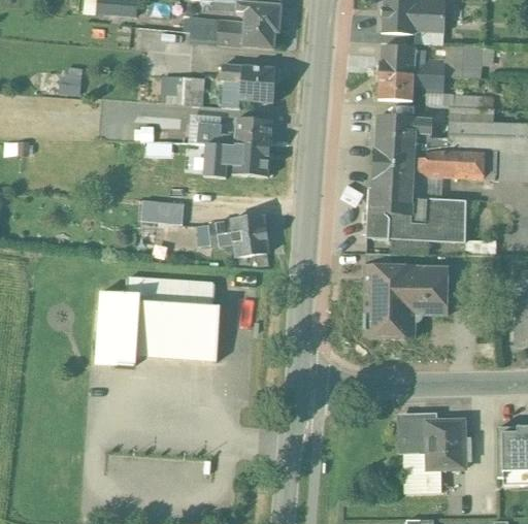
[(83,0),(83,10),(137,12),(137,0),(83,0)]
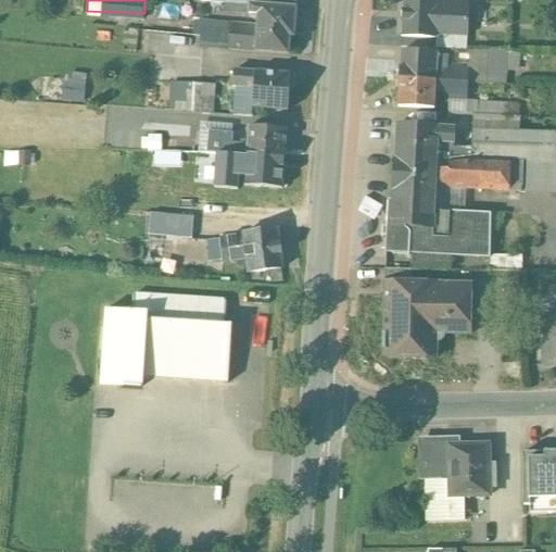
[(250,1),(240,0),(240,9),(249,10),(250,1)]
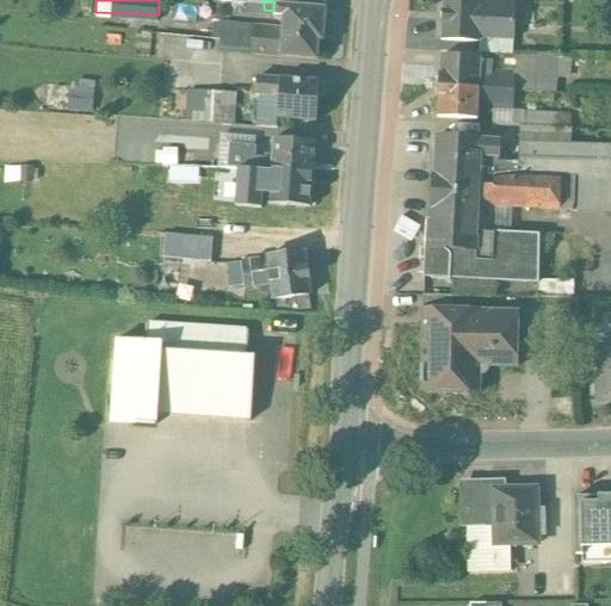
[(443,0),(440,36),(479,38),(479,33),(513,36),(516,0),(443,0)]
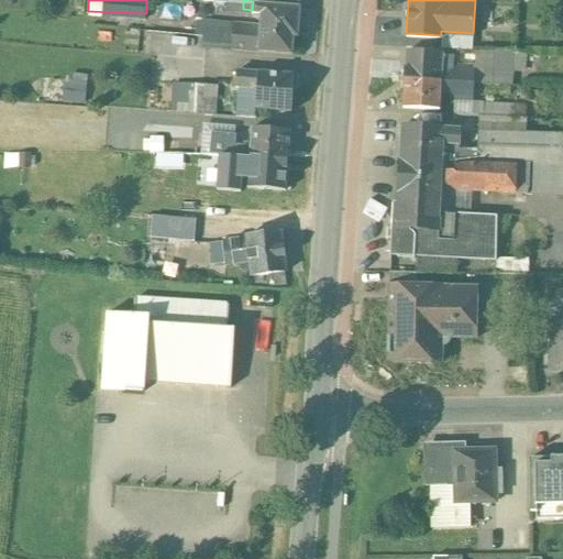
[(263,2),(253,1),(252,10),(262,11),(261,23),(234,21),(232,47),(291,52),(294,34),(297,34),(299,4),(263,2)]
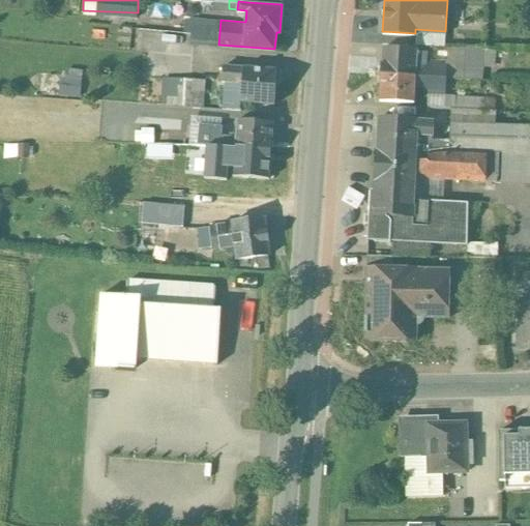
[(415,47),(382,46),(381,62),(380,71),(414,74),(415,47)]
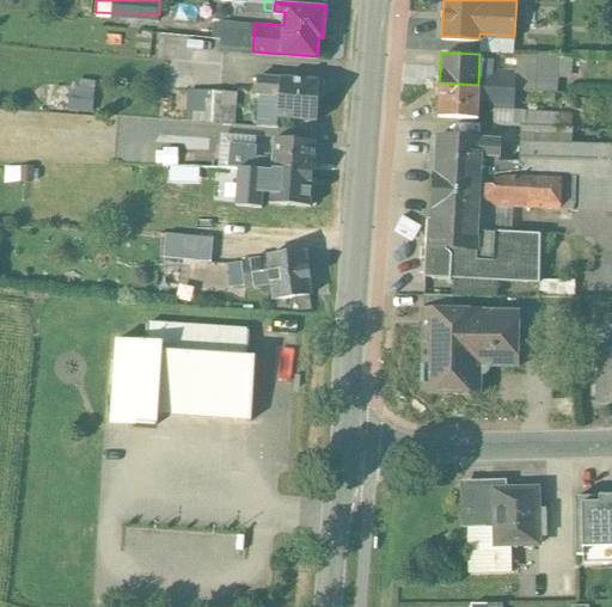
[(557,53),(538,53),(537,81),(556,83),(557,72),(557,53)]
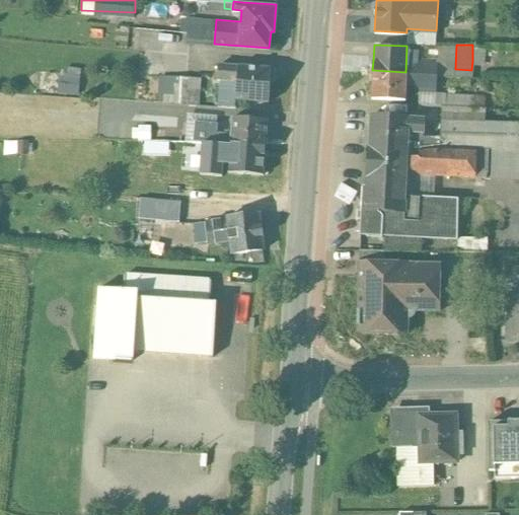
[(485,46),(472,45),(472,61),(483,61),(485,46)]
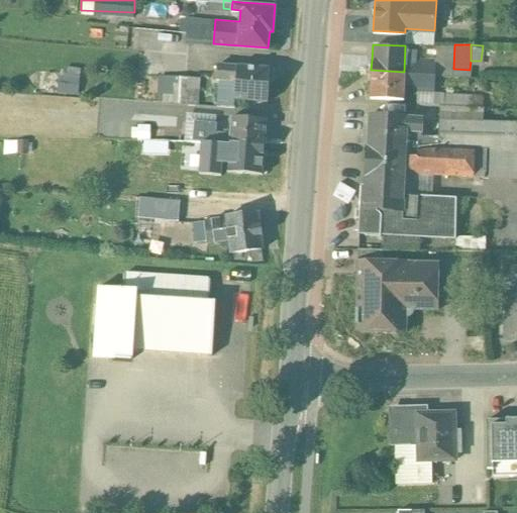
[(78,91),(81,65),(62,62),(59,89),(78,91)]
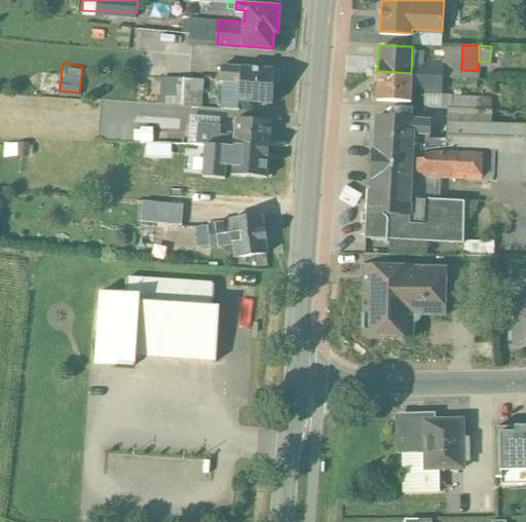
[(265,67),(241,65),(221,64),(220,79),(240,81),(239,99),(272,102),(274,78),(275,67),(265,66),(265,67)]
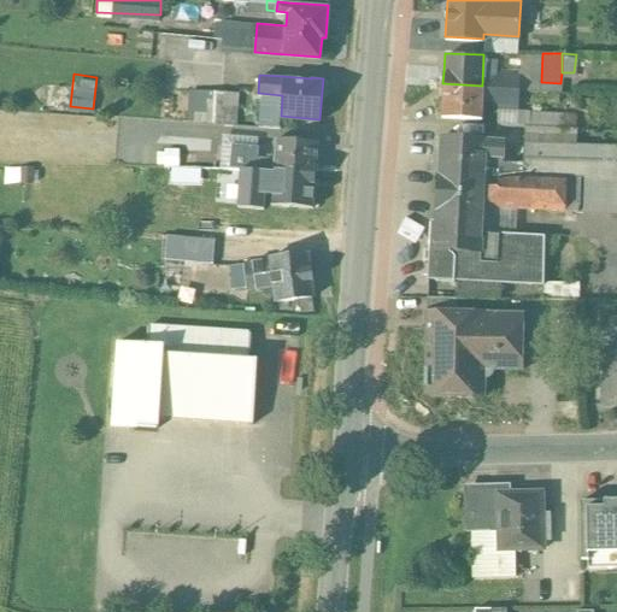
[(56,103),(69,104),(71,78),(58,77),(56,103)]
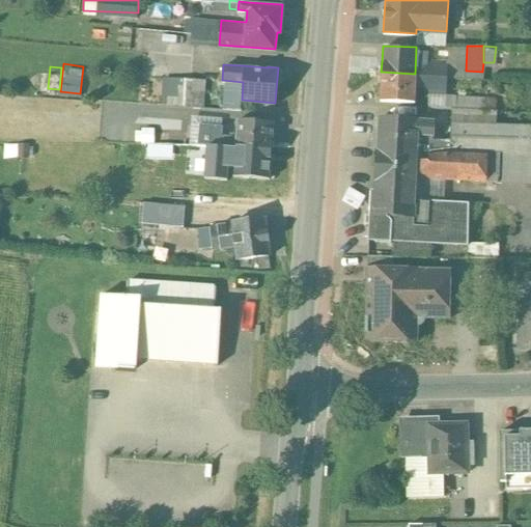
[(415,74),(381,72),(381,81),(381,99),(414,100),(415,84),(415,74)]
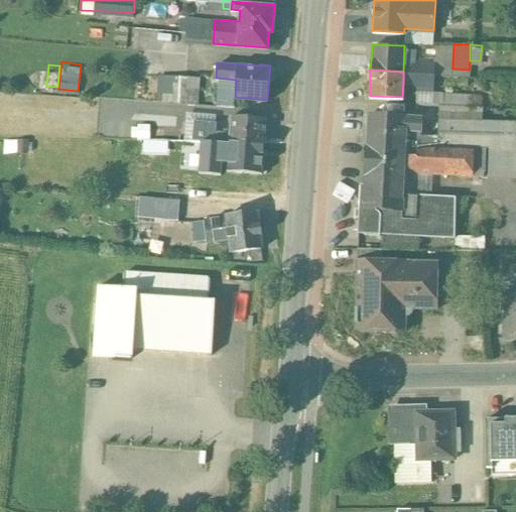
[(434,73),(403,72),(403,82),(412,82),(411,87),(412,88),(433,89),(434,73)]
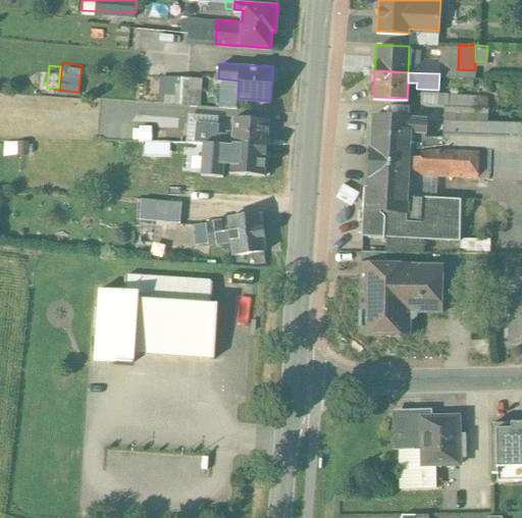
[(188,76),(157,74),(156,99),(186,101),(187,95),(188,76)]
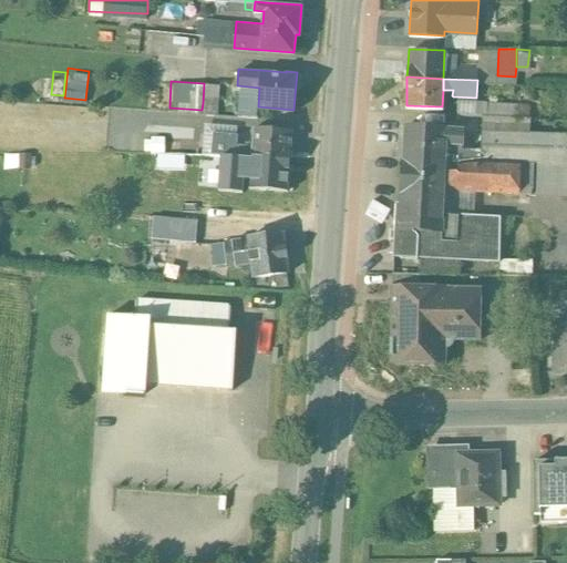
[(214,83),(204,83),(203,103),(213,103),(214,83)]
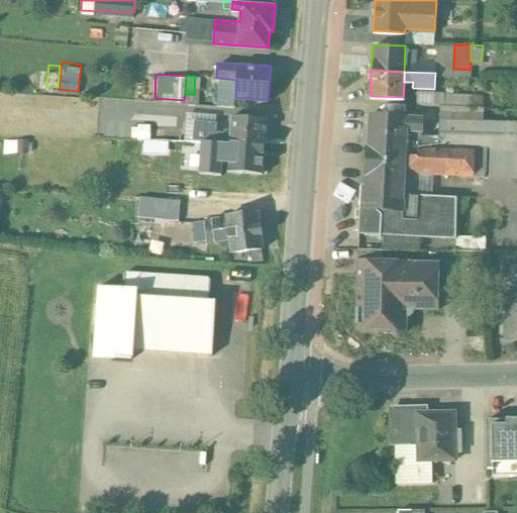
[(483,93),(444,92),(443,103),(483,105),(483,93)]
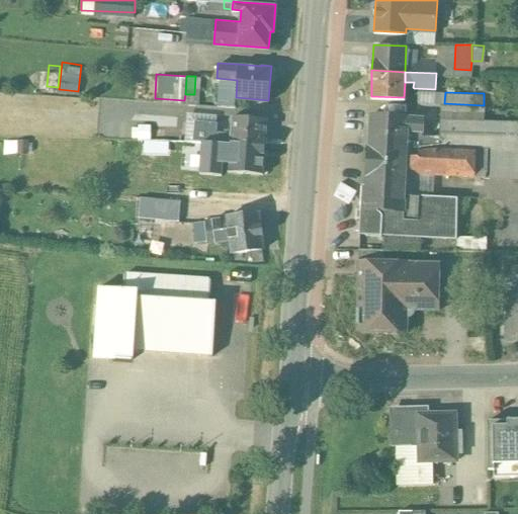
[(218,104),(191,102),(190,116),(217,118),(218,104)]
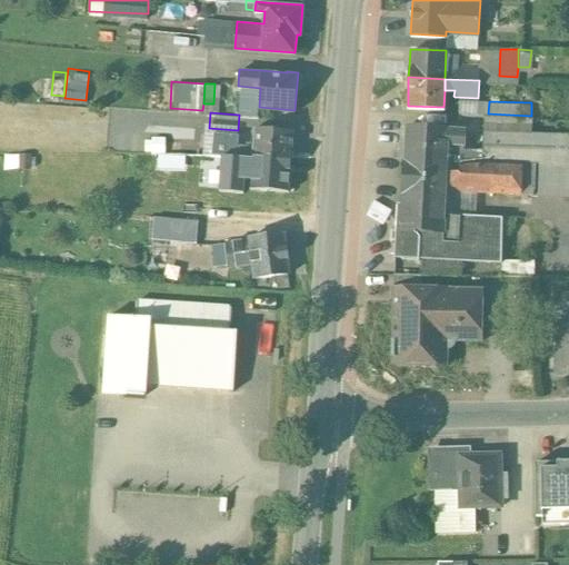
[(488,114),(483,114),(483,127),(532,129),(532,116),(531,116),(488,114)]
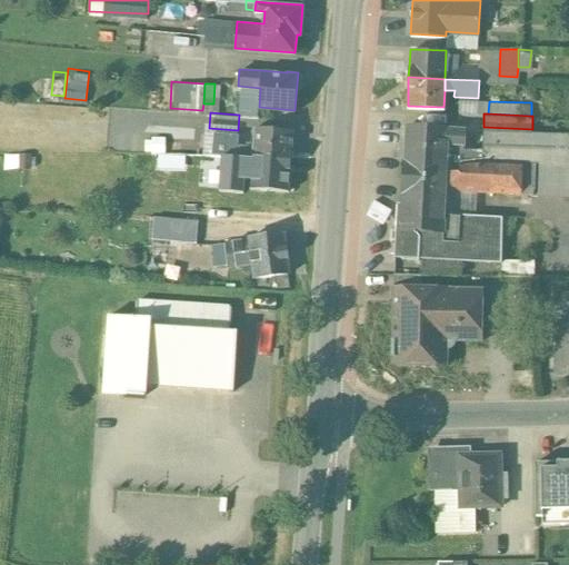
[(466,127),(406,125),(406,128),(402,127),(401,155),(405,155),(403,159),(446,161),(480,158),(482,158),(482,148),(465,148),(466,127)]
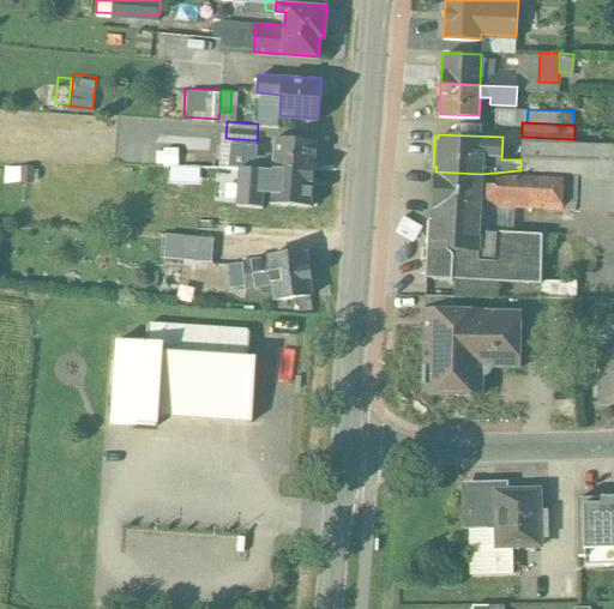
[(613,140),(575,139),(522,137),(521,160),(521,170),(564,172),(576,173),(582,173),(612,174),(613,174),(613,140)]
